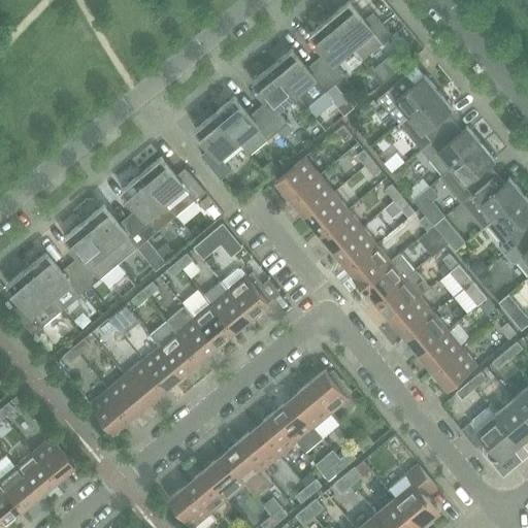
[(349,1),(329,18),(355,47),(362,57),(381,41),(383,44),(393,36),(376,15),(367,23),(349,1)]
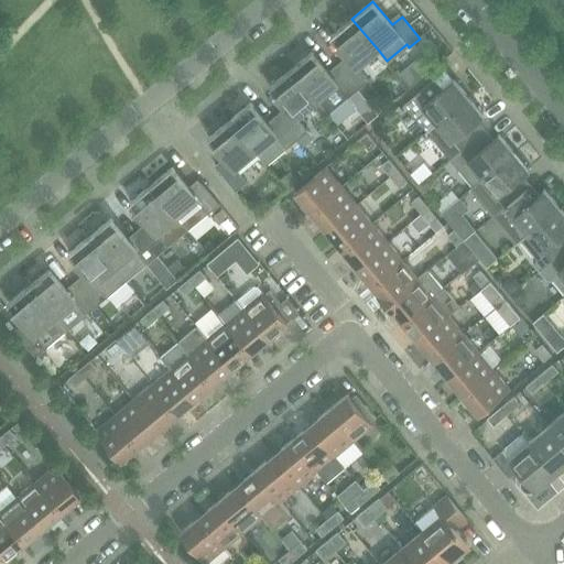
[(379,51),(351,19),(331,36),(350,60),(340,67),(358,89),(369,80),(359,67),(379,51)]
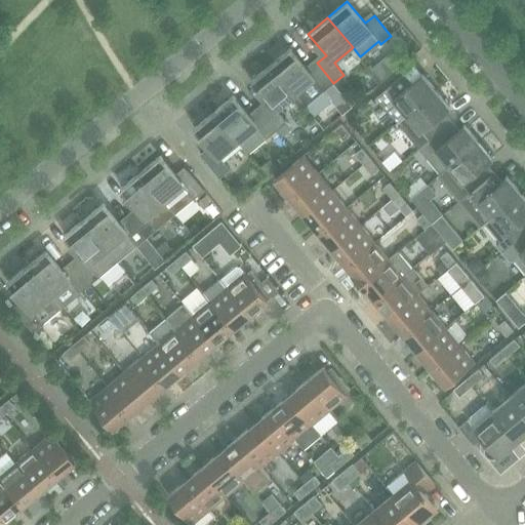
[(290,48),(271,65),(295,94),(296,93),(306,106),(323,90),(324,91),(325,90),(333,83),(317,63),(309,70),(290,48)]
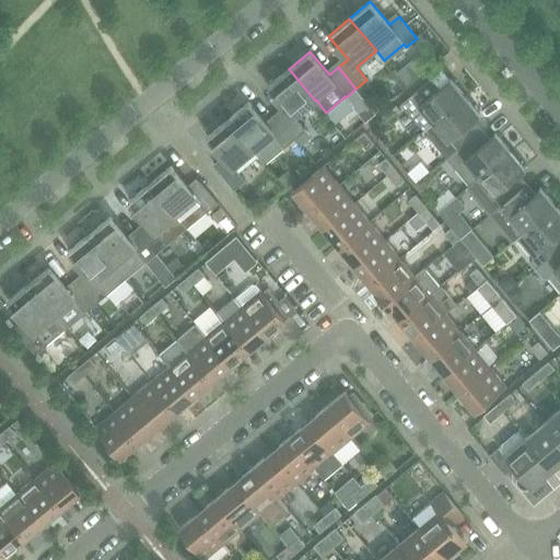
[(315,101),(289,69),(268,85),(287,109),(278,117),(295,139),(300,144),(311,137),(305,130),(306,130),(295,117),(315,101)]
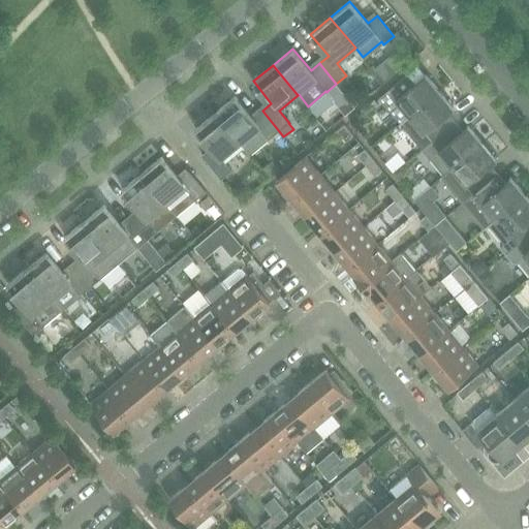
[(415,83),(408,73),(379,97),(401,123),(439,91),(425,74),(424,74),(425,75),(415,83)]
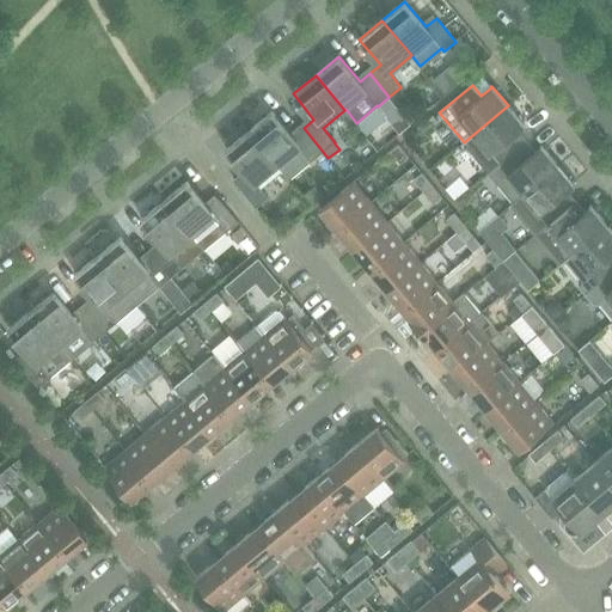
[(389,97),(379,105),(387,115),(397,106),(389,97)]
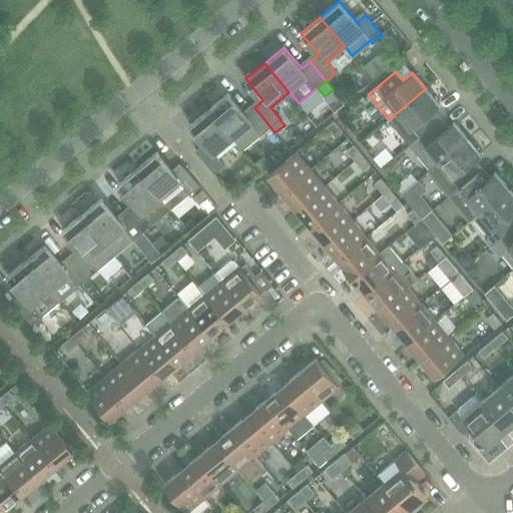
[(440,105),(426,88),(389,119),(410,145),(438,121),(430,113),(439,106),(440,105)]
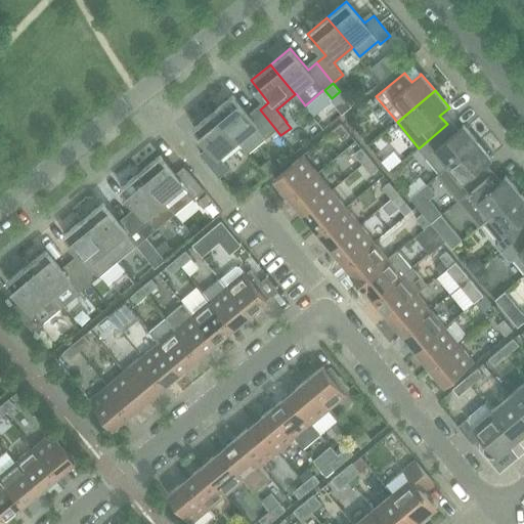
[(213,112),(238,141),(248,154),(276,130),(260,110),(251,117),(233,95),(213,112)]
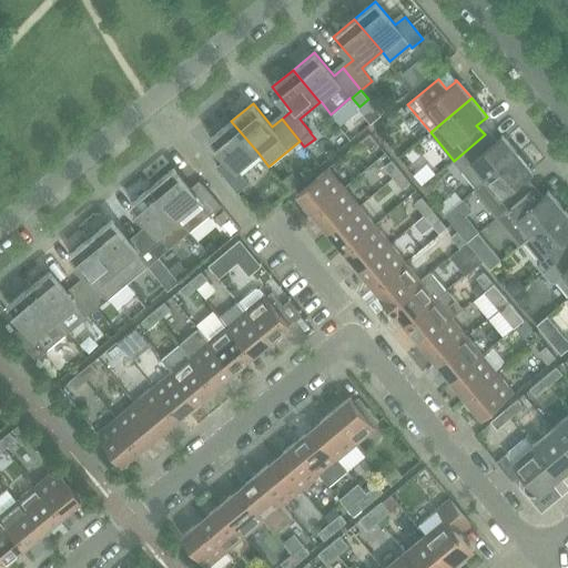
[(259,153),(231,121),(210,138),(230,162),(220,170),(237,192),(249,182),(239,170),(259,153)]
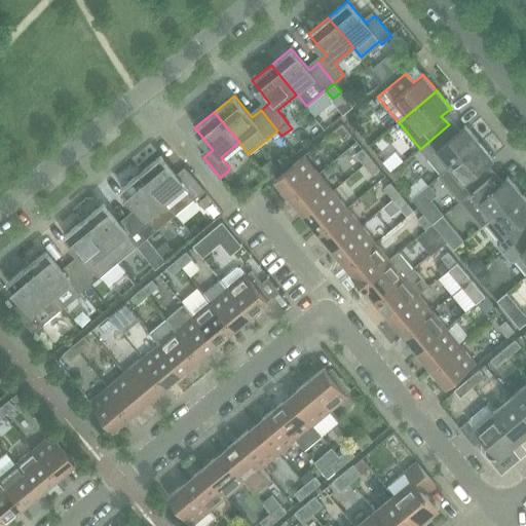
[(335,129),(344,140),(351,134),(342,123),(335,129)]
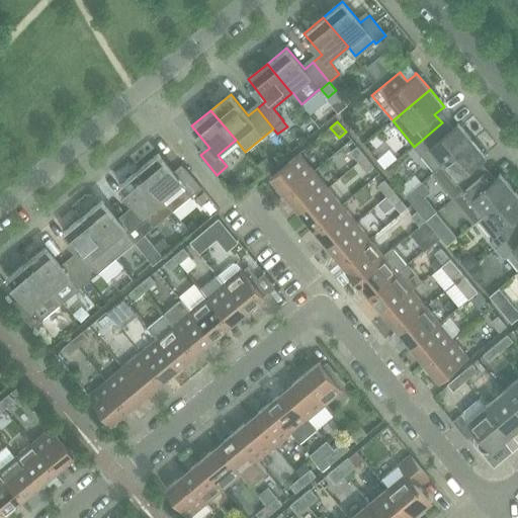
[(449,132),(442,122),(414,147),(434,171),(443,164),(472,140),(458,122),(457,123),(457,124),(449,132)]
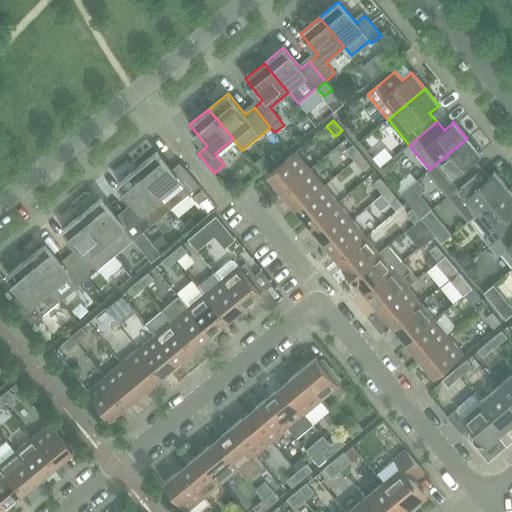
[(481,155),(467,138),(438,162),(452,179),(453,178),(459,186),(478,171),(471,163),(479,156),(480,156),(481,155)]
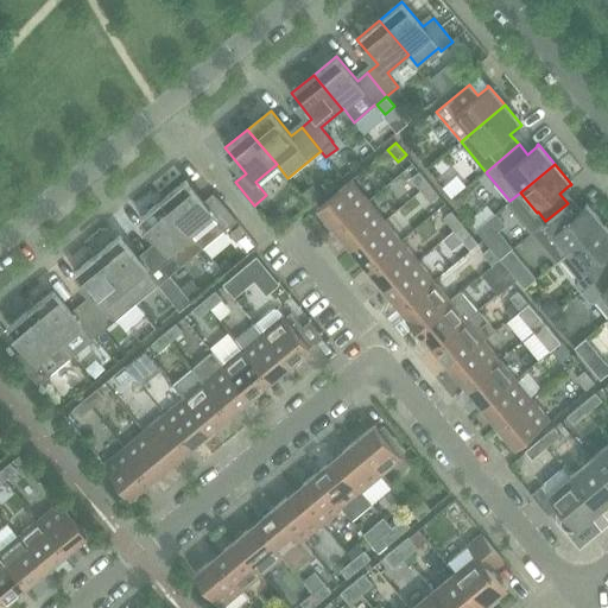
[(419,171),(411,178),(422,190),(430,183),(419,171)]
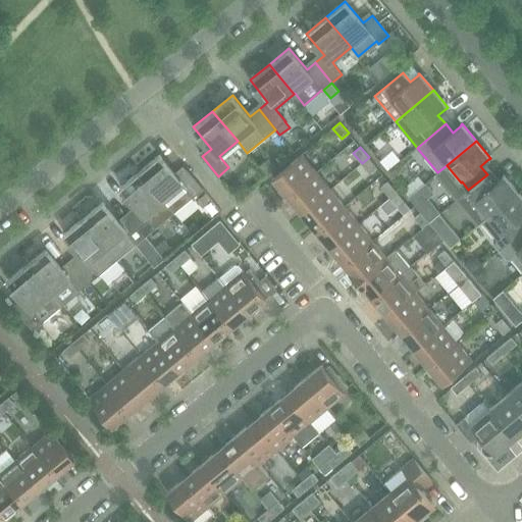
[(274,177),(273,177),(282,189),(283,188),(282,187),(284,186),(291,194),(316,172),(302,154),(274,177)]
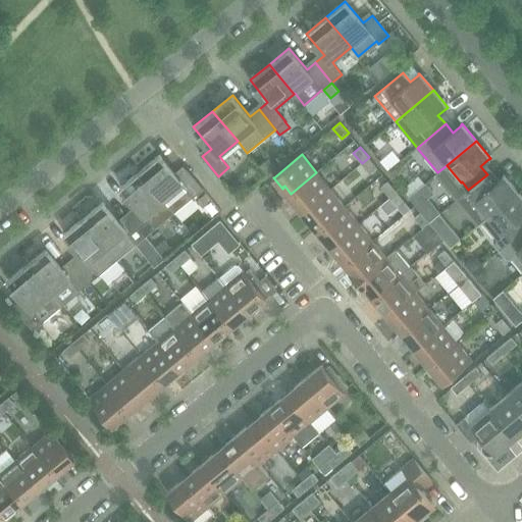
[(159,155),(140,171),(164,201),(174,213),(193,198),(203,189),(187,169),(177,176),(159,155)]
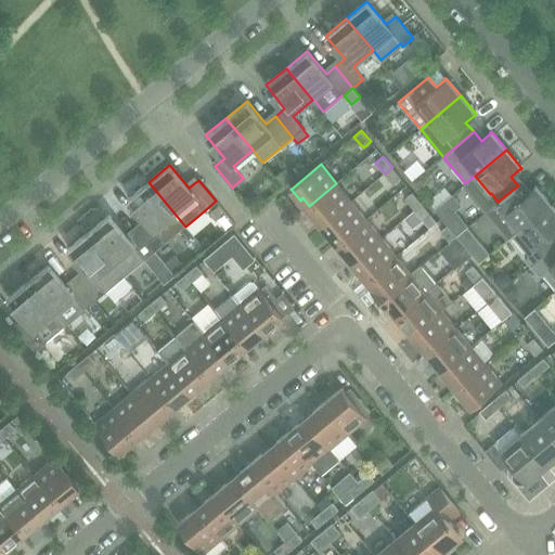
[(401,178),(392,167),(385,173),(394,184),(401,178)]
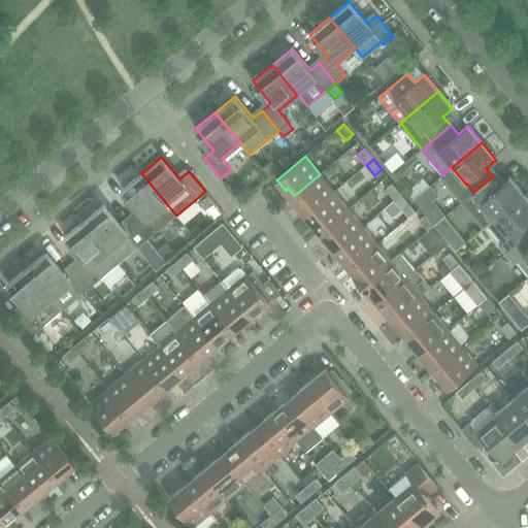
[(166,203),(141,173),(122,189),(140,210),(131,219),(149,238),(176,216),(166,203)]
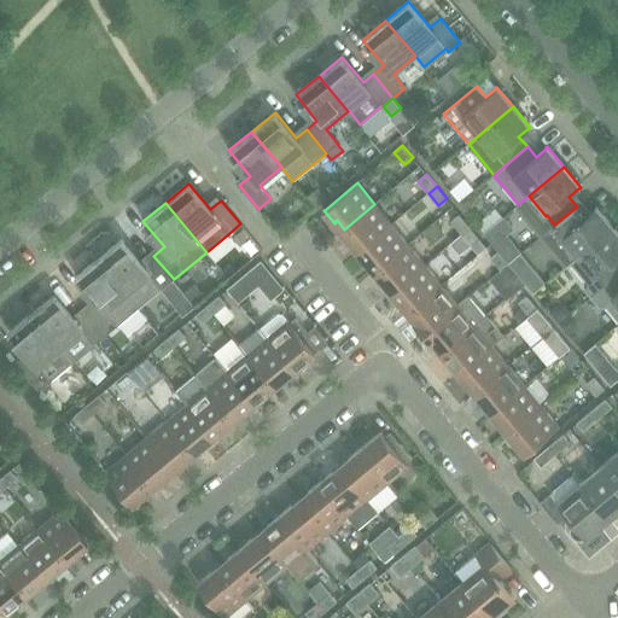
[(391,225),(374,204),(344,229),(353,238),(350,240),(349,239),(348,240),(357,252),(391,225)]
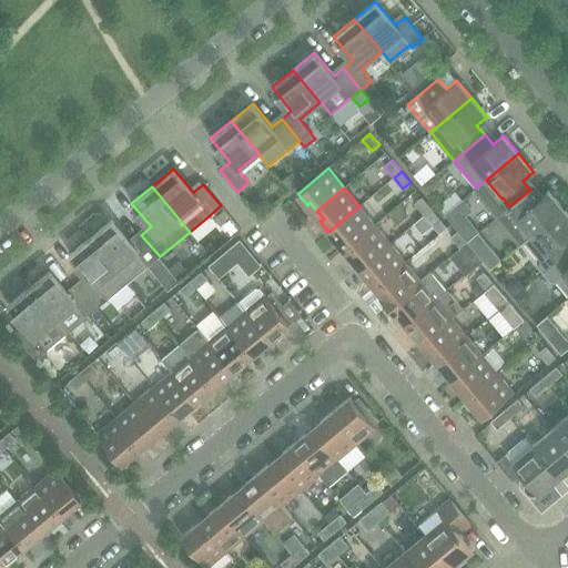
[(538,200),(530,190),(509,206),(517,215),(516,216),(531,235),(564,209),(548,190),(547,191),(548,192),(538,200)]
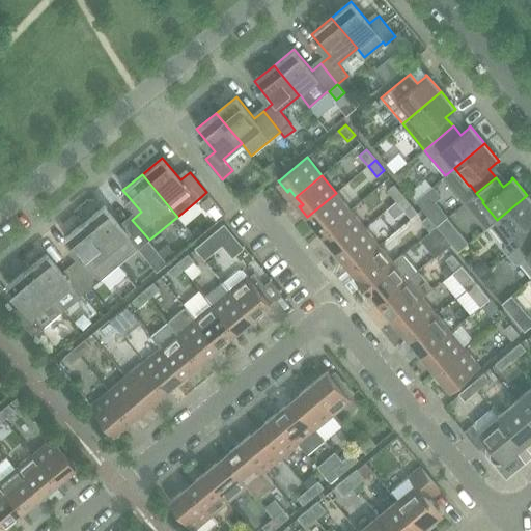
[(395,184),(388,190),(396,200),(404,195),(395,184)]
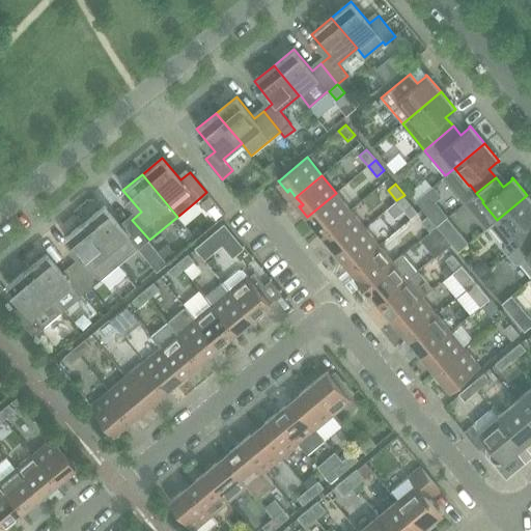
[(351,210),(336,193),(307,217),(316,227),(317,226),(316,225),(318,223),(325,231),(351,210)]
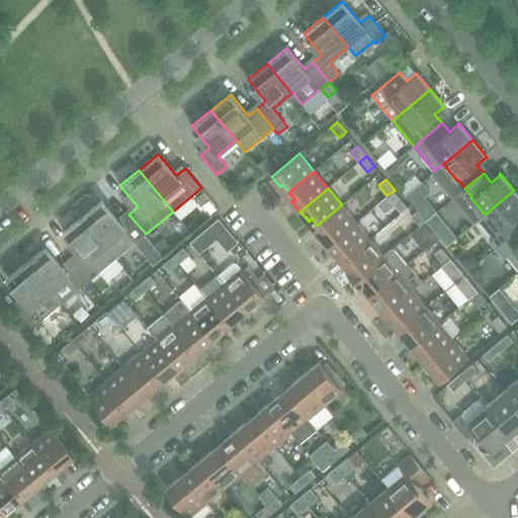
[(403,199),(395,190),(386,195),(395,205),(403,199)]
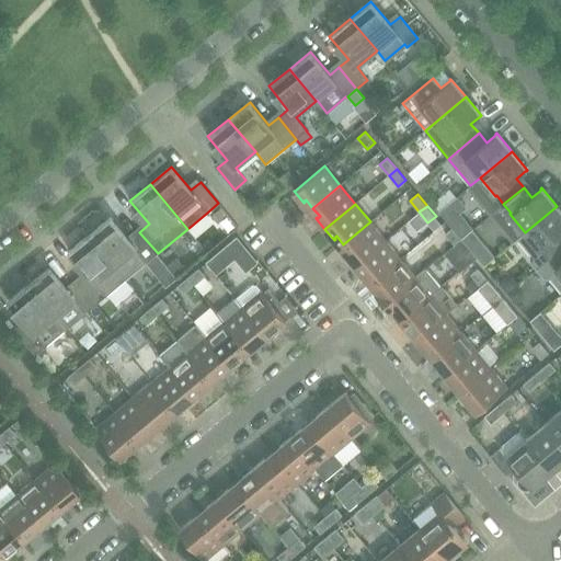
[(560,212),(557,206),(525,232),(518,238),(533,255),(531,255),(530,260),(538,268),(560,249),(560,212)]
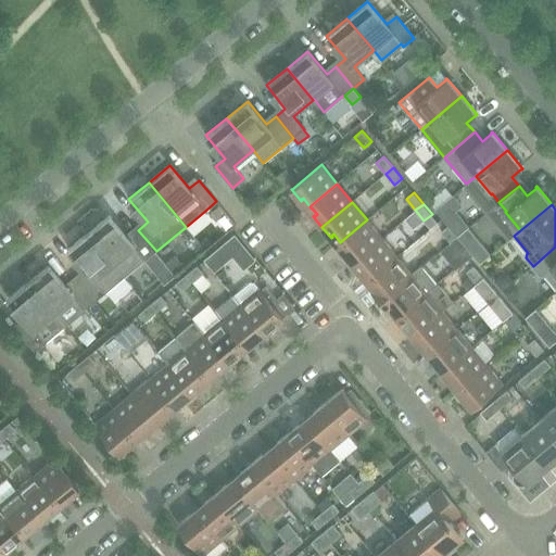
[(226,224),(231,232),(252,216),(247,209),(226,224)]
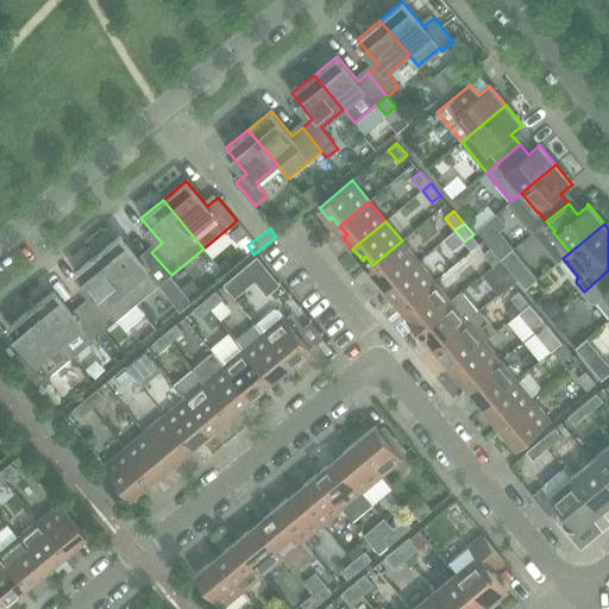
[(120,236),(98,253),(138,302),(171,275),(151,252),(142,261),(120,236)]
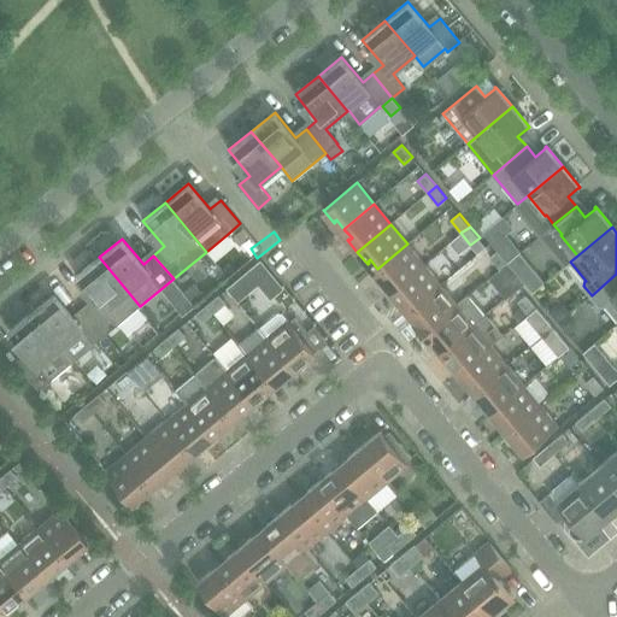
[(499,251),(509,262),(521,252),(522,251),(512,240),(499,251)]
